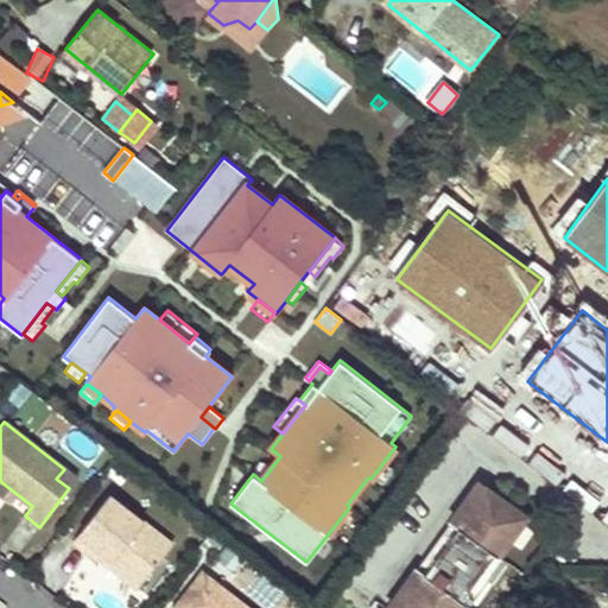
[(384,462),(373,476),(382,483),(393,469),(384,462)]
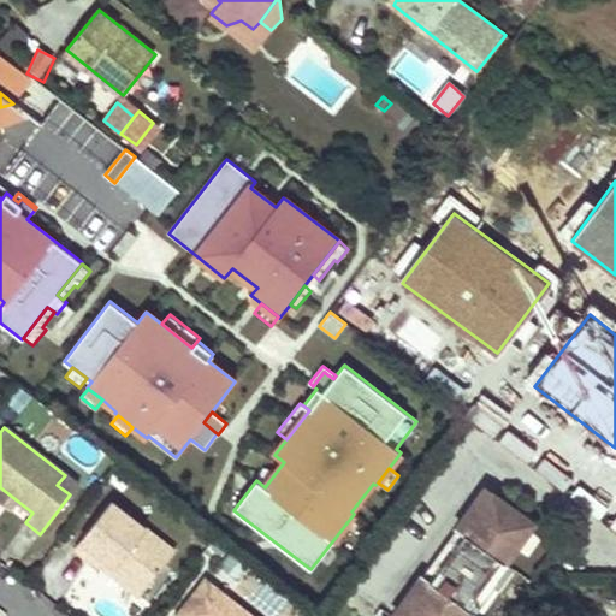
[(77,485),(65,475),(57,485),(70,495),(77,485)]
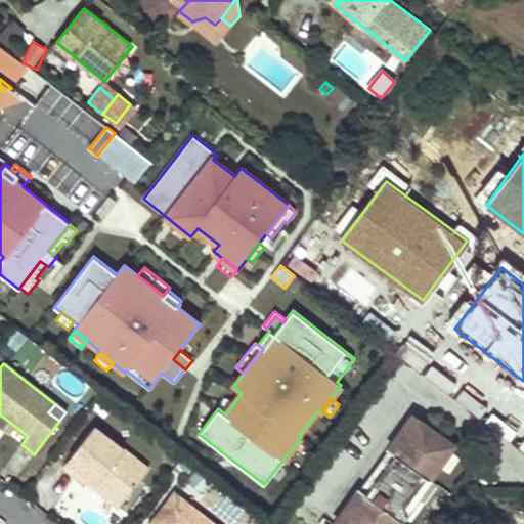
[(336,523),(337,523),(345,523),(420,420),(413,416),(336,523)]
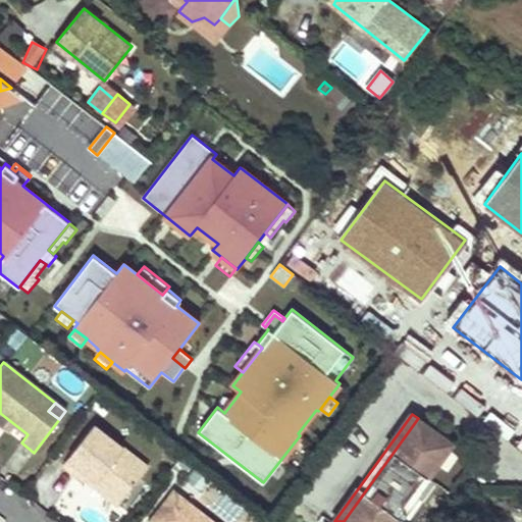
[(14,424),(1,415),(0,416),(0,425),(7,431),(14,424)]
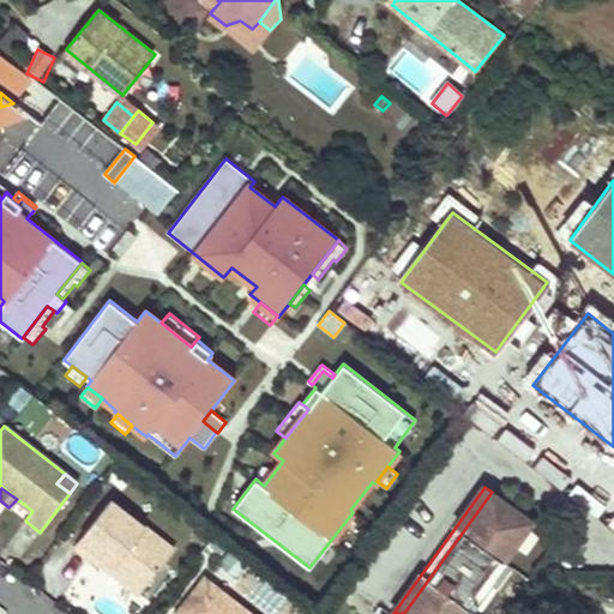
[(511,506),(492,492),(404,613),(464,613),(470,607),(468,606),(500,559),(503,561),(530,524),(510,510),(511,506)]
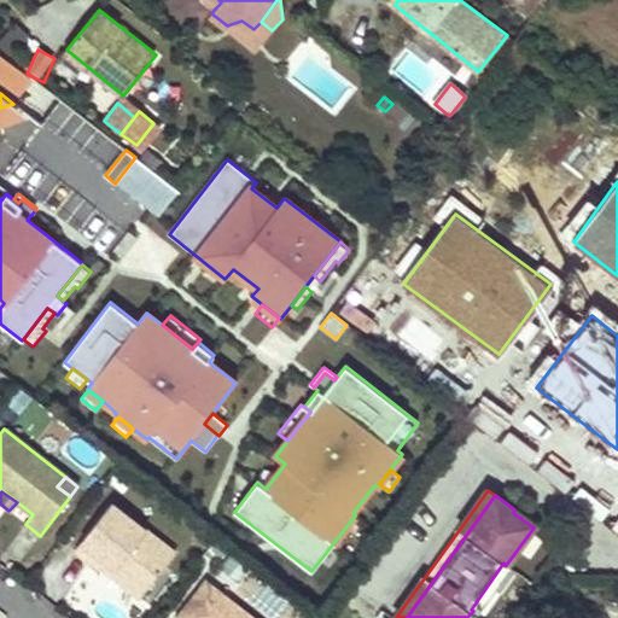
[(111,502),(75,549),(89,561),(92,560),(97,553),(126,577),(121,583),(140,596),(175,553),(111,502)]
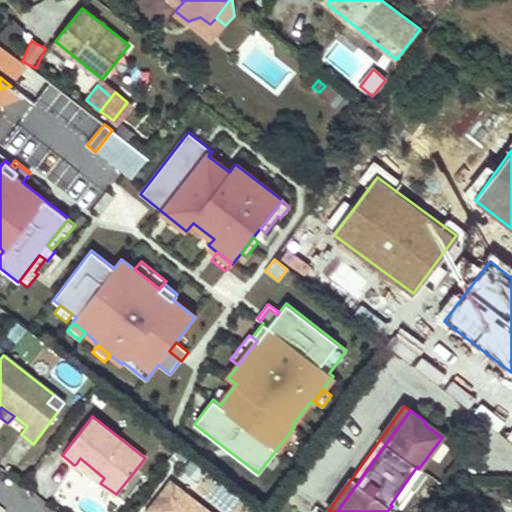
[(239,465),(225,453),(217,463),(232,474),(239,465)]
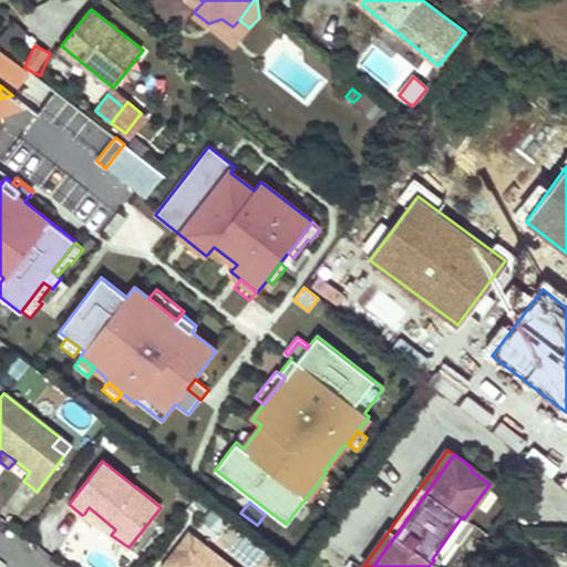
[(89,507),(84,514),(111,535),(115,529),(89,507)]
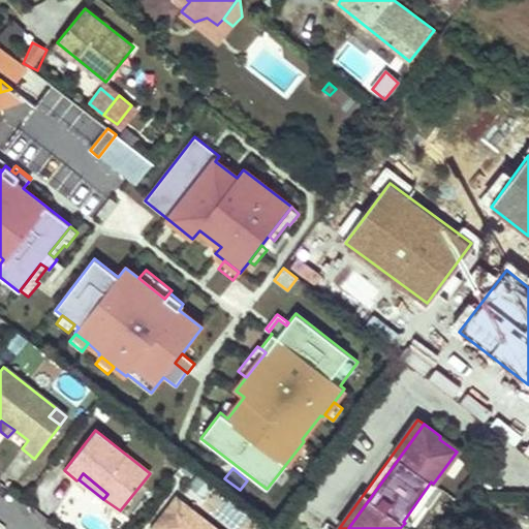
[(253,485),(247,480),(240,490),(246,495),(253,485)]
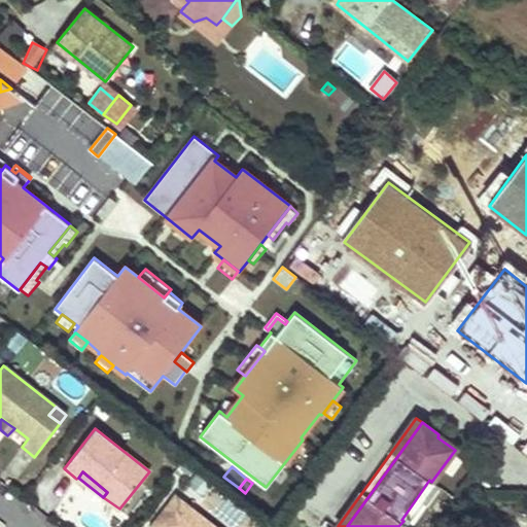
[(424,526),(429,526),(447,494),(429,485),(412,521),(424,526)]
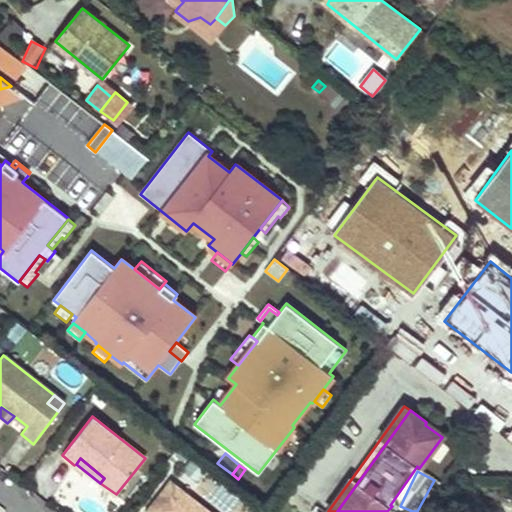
[(209,511),(171,481),(147,511),(148,511),(209,511)]
